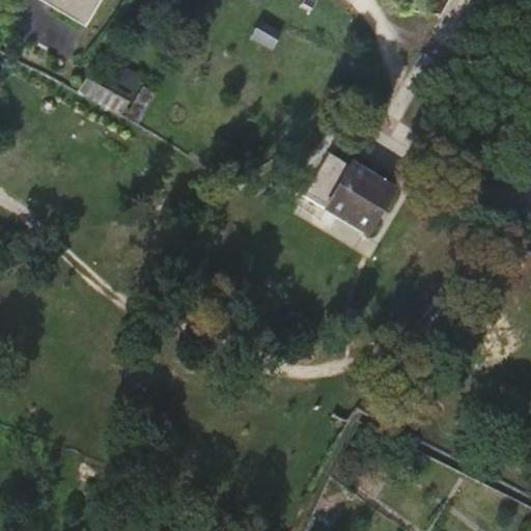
[(44,0),(83,23),(95,0),(44,0)]
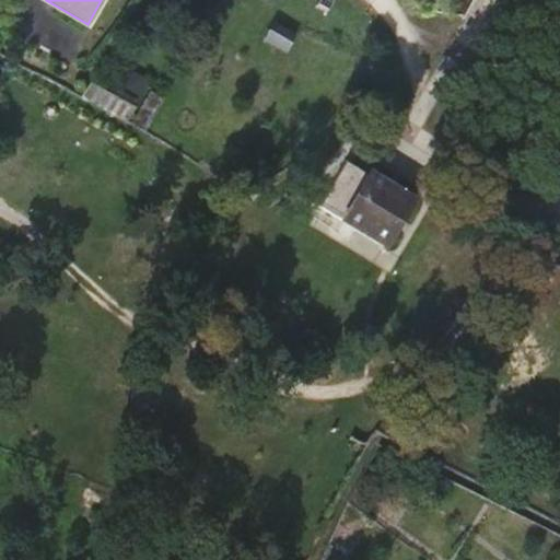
[(327,0),(322,0),(316,10),(329,18),(336,6),(327,0)]
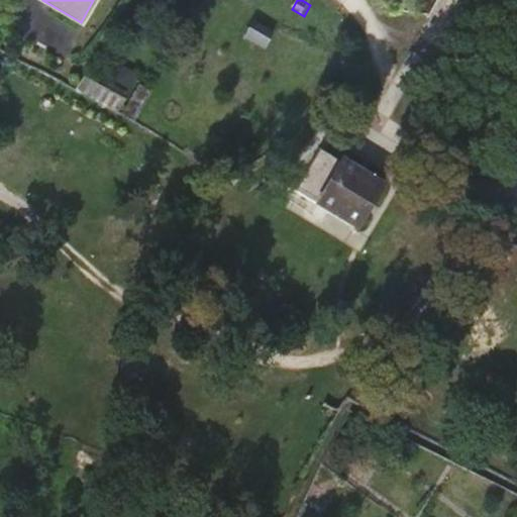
[(255,25),(247,39),(266,49),(278,29),(271,25),(268,31),(255,25)]
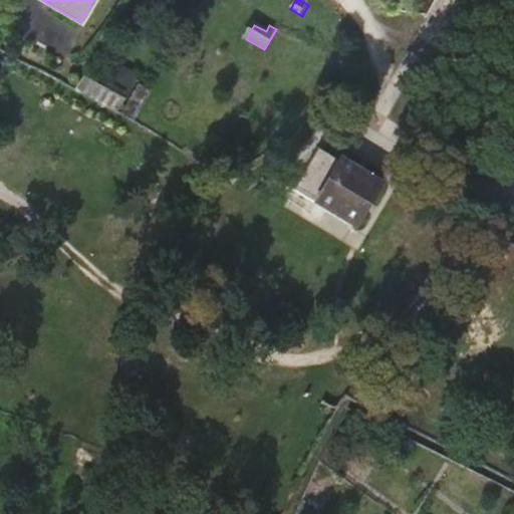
[(13,95),(15,99),(19,100),(24,99),(27,96),(28,92),(26,89),(23,86),(19,86),(15,88),(13,91),(13,95)]
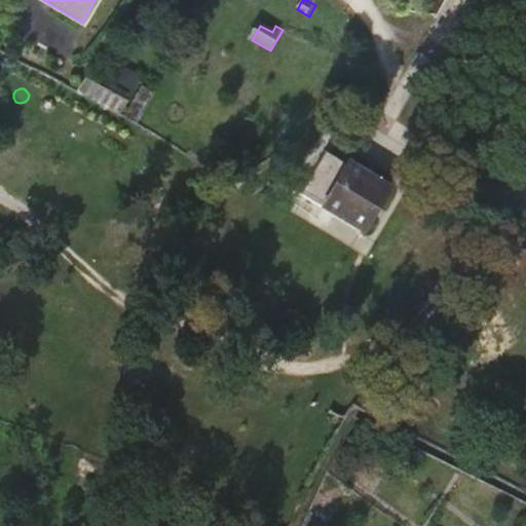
[(326,155),(301,197),(364,232),(388,190),(326,155)]
